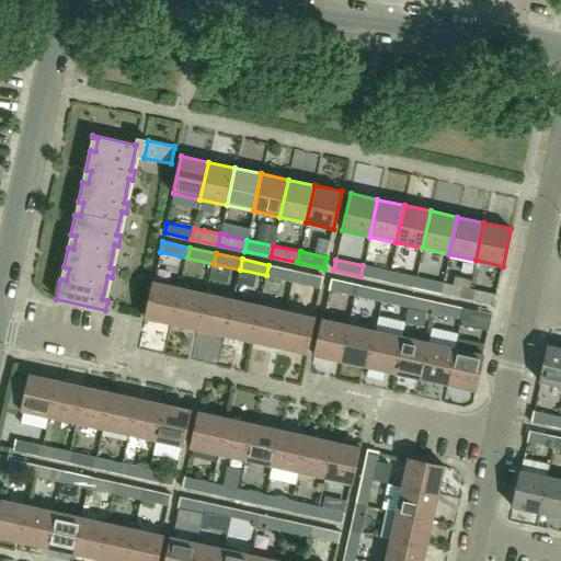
[(268,265),(266,275),(293,282),(296,271),(268,265)]
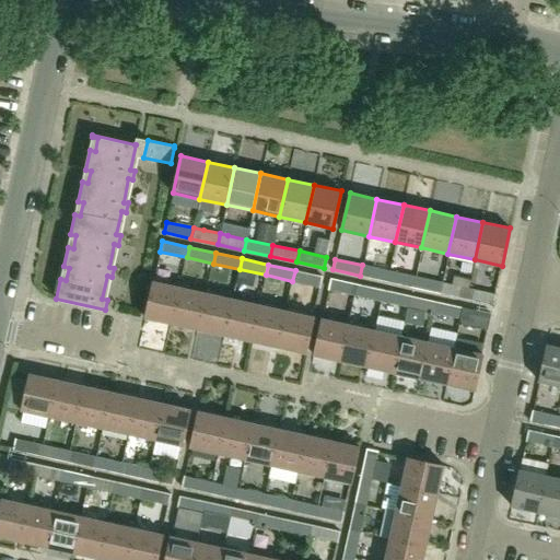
[(386,281),(388,271),(362,265),(360,276),(386,281)]
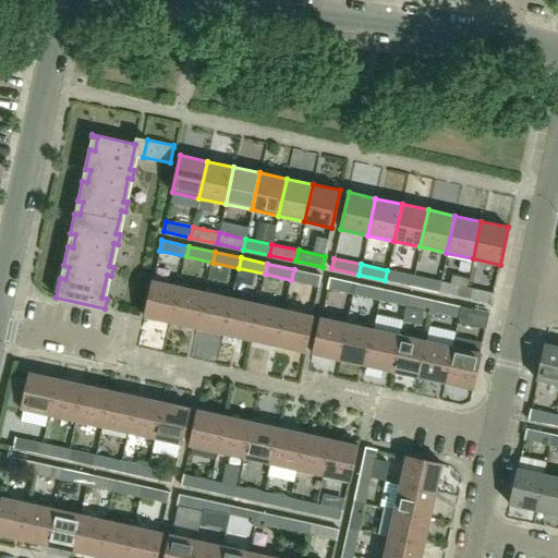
[(294,269),(291,280),(318,286),(322,275),(294,269)]
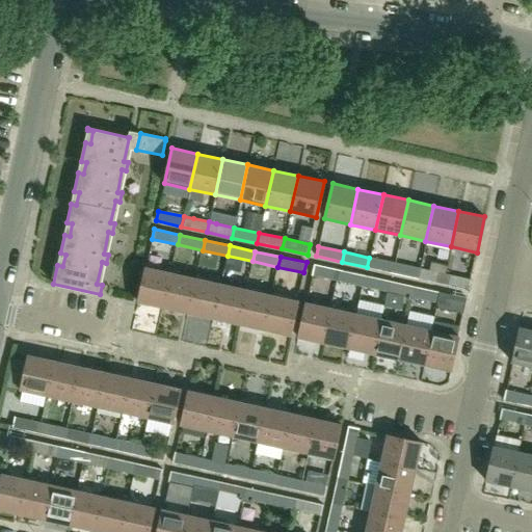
[(367,267),(392,273),(394,263),(369,258),(367,267)]
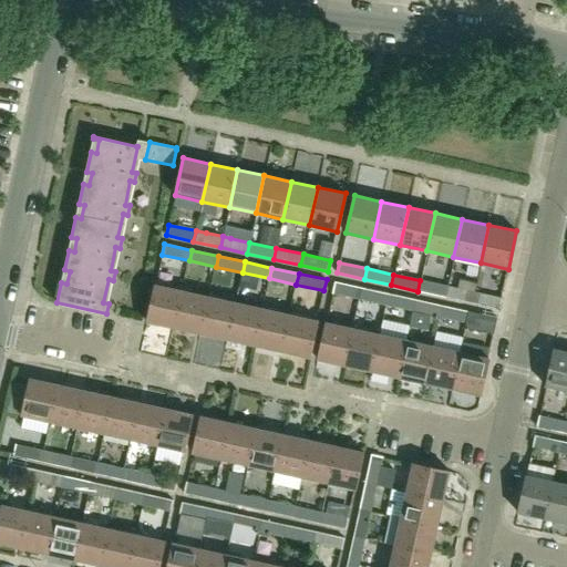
[(447,286),(420,280),(418,291),(445,297),(447,286)]
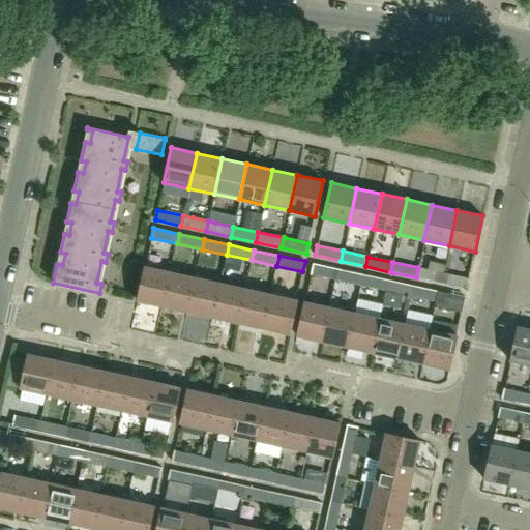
[(313,263),(311,273),(336,280),(339,269),(313,263)]
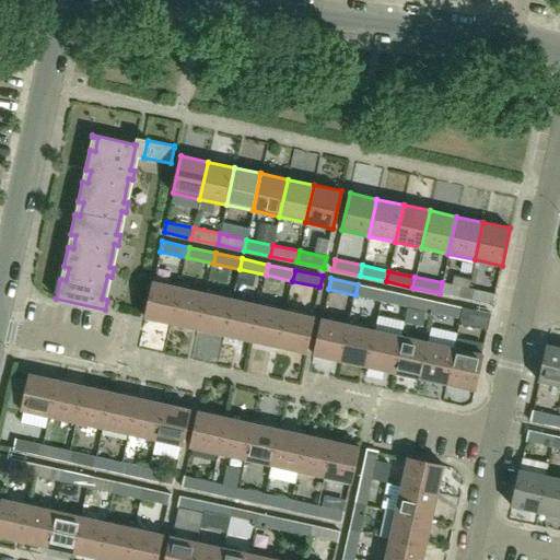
[(153,280),(146,318),(172,324),(181,287),(153,280)]
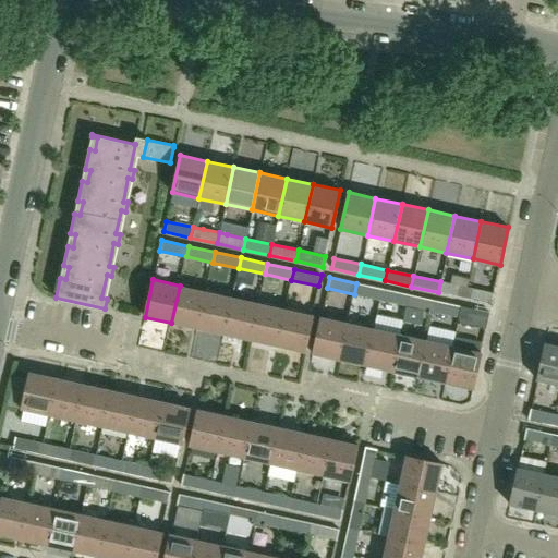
[(440,281),(438,292),(464,298),(466,288),(440,281)]
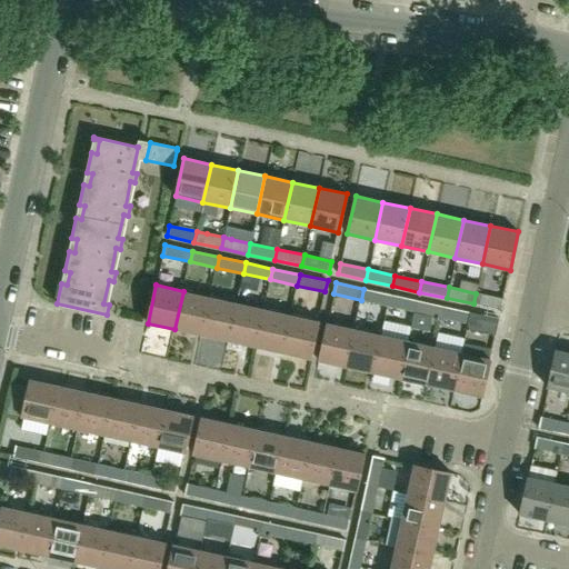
[(363,289),(361,300),(388,306),(390,295),(363,289)]
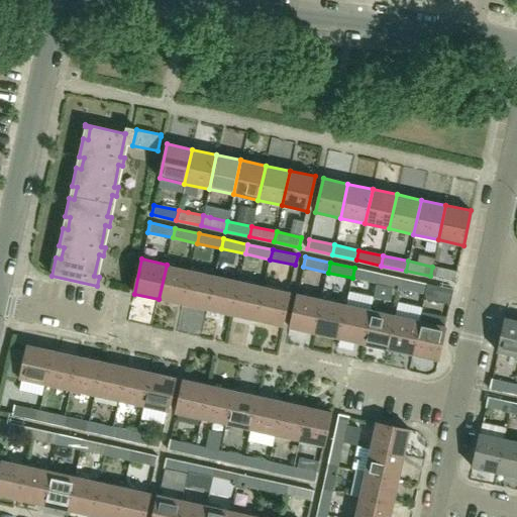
[(167,265),(159,299),(184,304),(191,270),(167,265)]
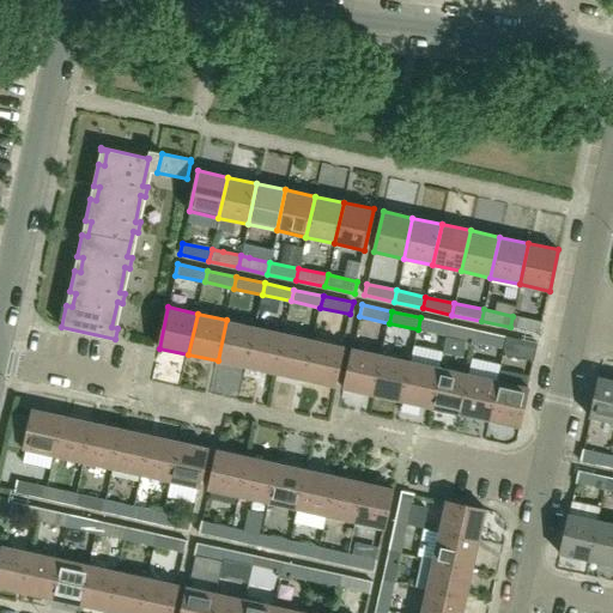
[(540,334),(542,322),(513,316),(510,327),(540,334)]
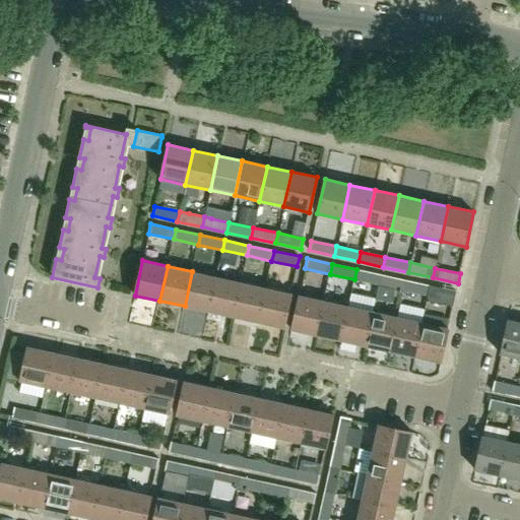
[(382,274),(356,269),(354,279),(379,284),(382,274)]
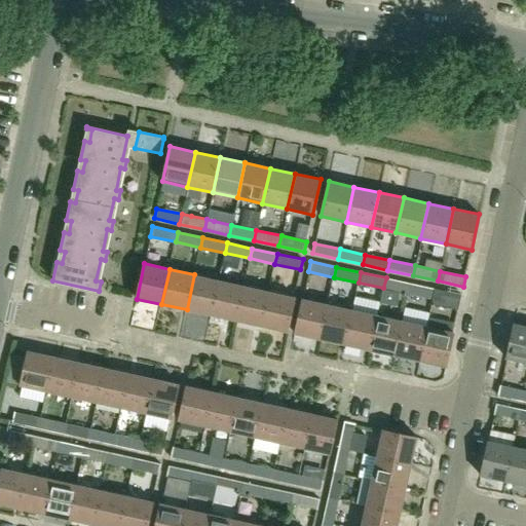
[(187,309),(212,315),(219,280),(194,274),(187,309)]
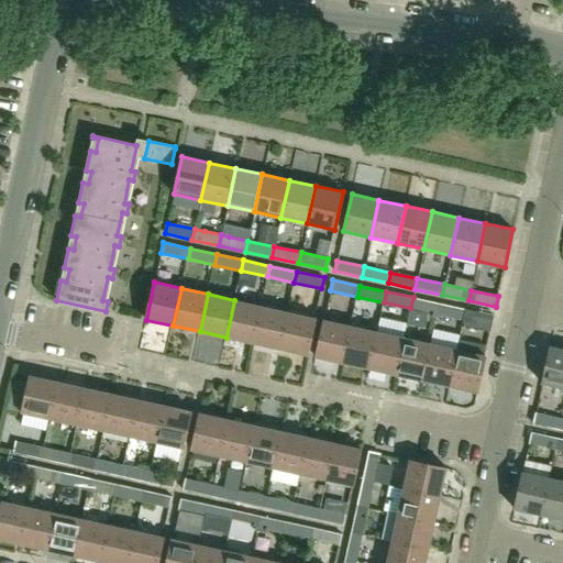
[(440,304),(414,297),(410,308),(438,315),(440,304)]
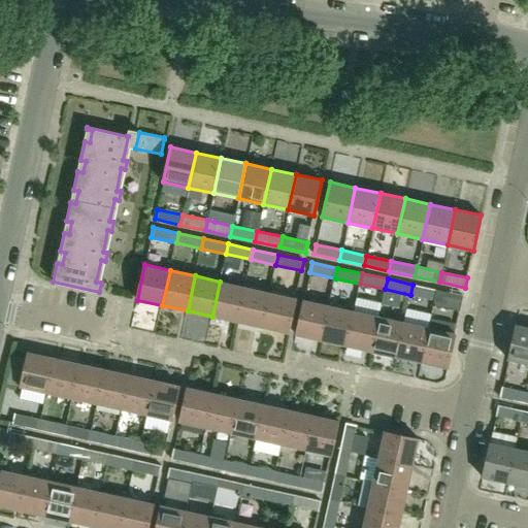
[(237,322),(244,287),(220,282),(212,317),(237,322)]
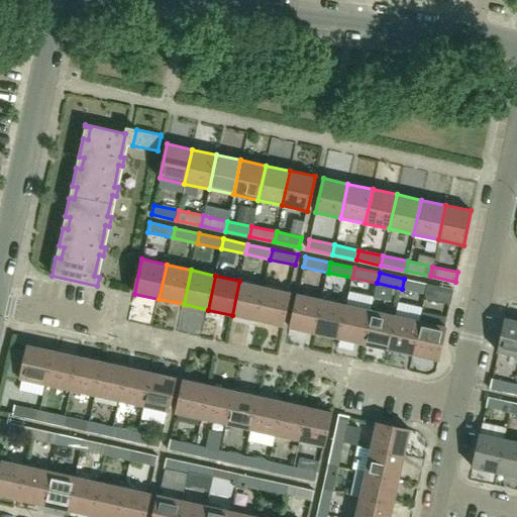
[(404,279),(402,289),(426,294),(428,284),(404,279)]
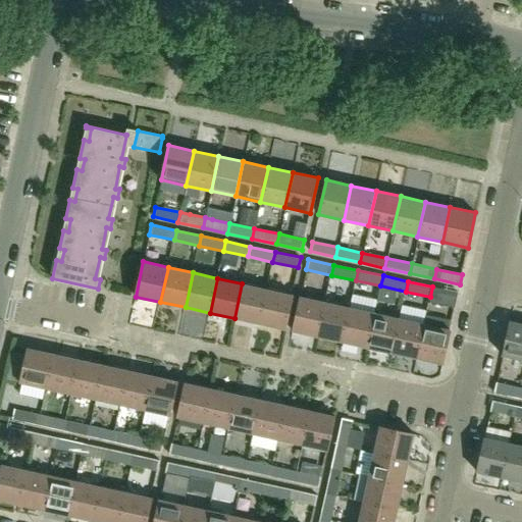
[(267,289),(242,283),(235,318),(259,323),(267,289)]
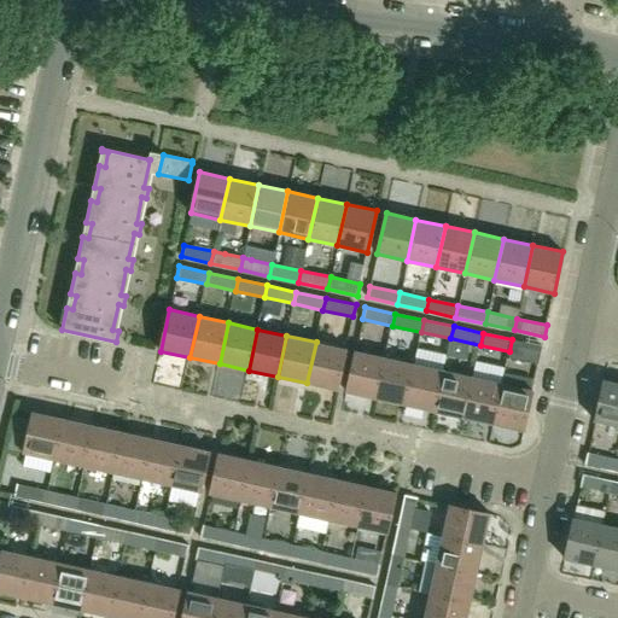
[(537,365),(542,347),(512,339),(509,351),(508,357),(537,365)]
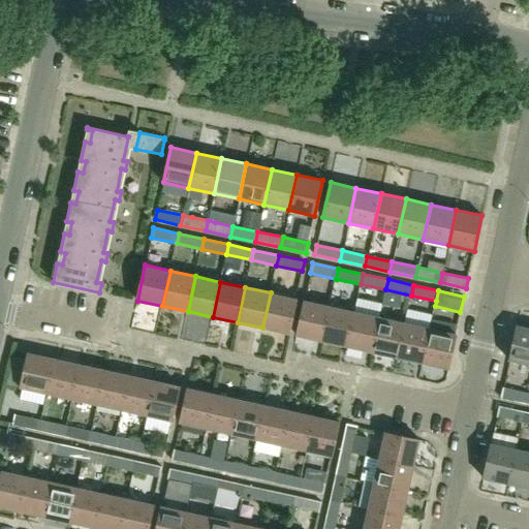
[(262,328),(288,334),(296,299),(271,292),(262,328)]
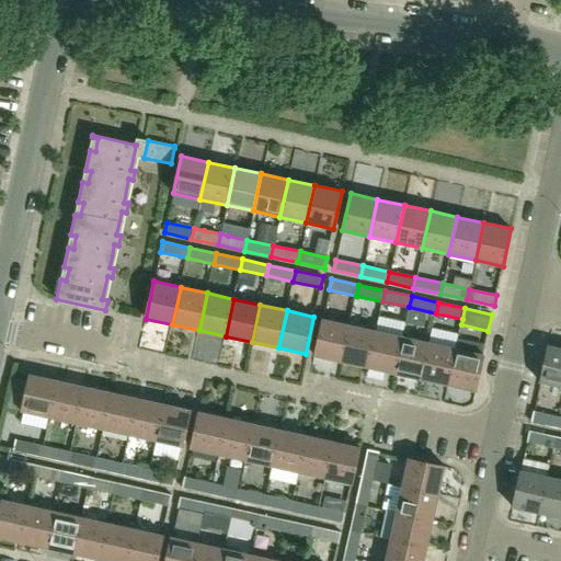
[(322,318),(315,356),(342,362),(350,324),(322,318)]
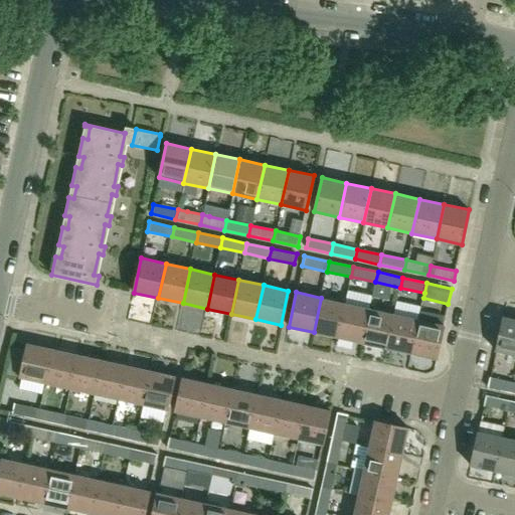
[(321,298),(314,332),(338,337),(345,303),(321,298)]
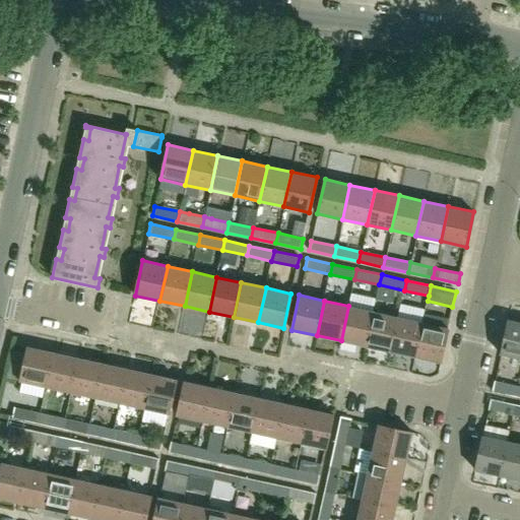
[(348,306),(341,340),(366,346),(374,312),(348,306)]
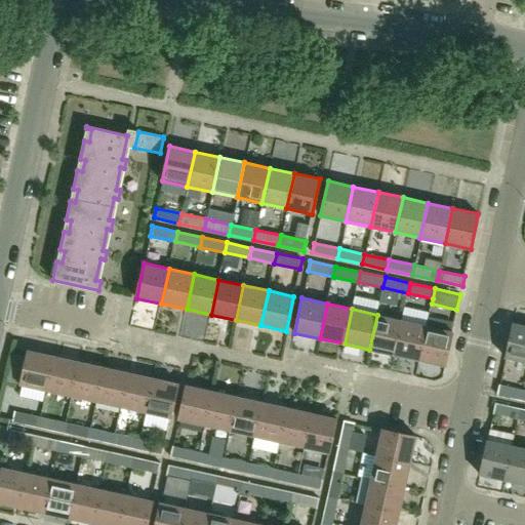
[(394,355),(402,320),(377,315),(369,350),(394,355)]
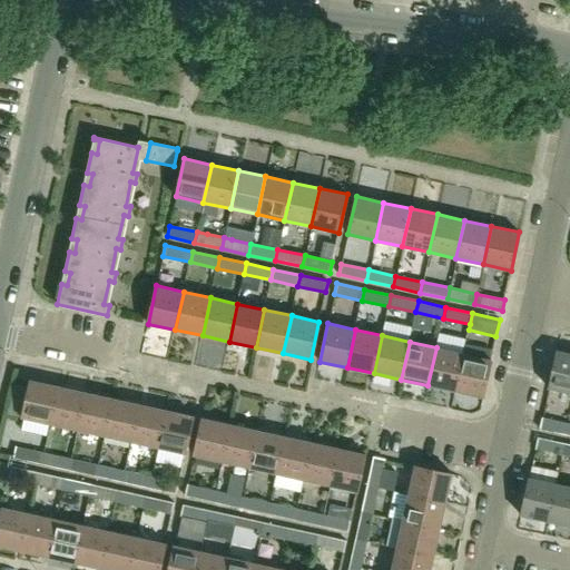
[(455,391),(463,353),(436,347),(428,385),(455,391)]
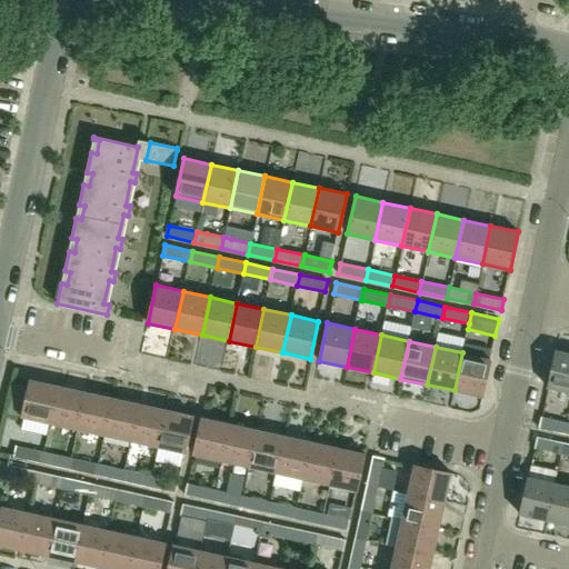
[(568,352),(556,349),(548,388),(568,391),(568,352)]
